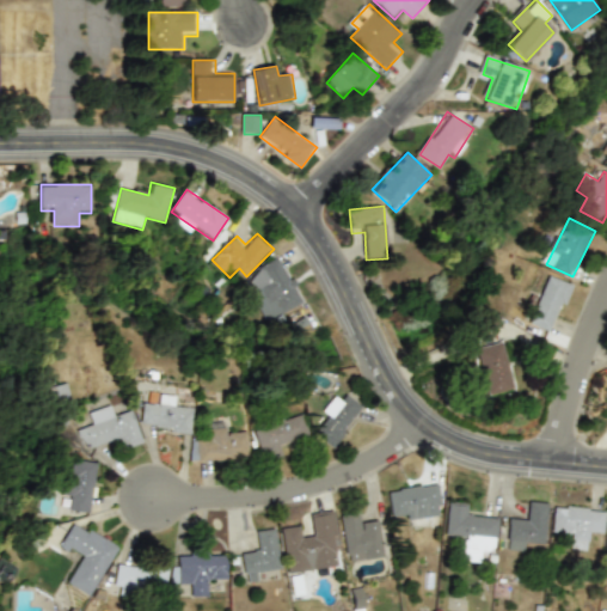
[(245,279),(270,323),(307,301),(282,257),(245,279)]
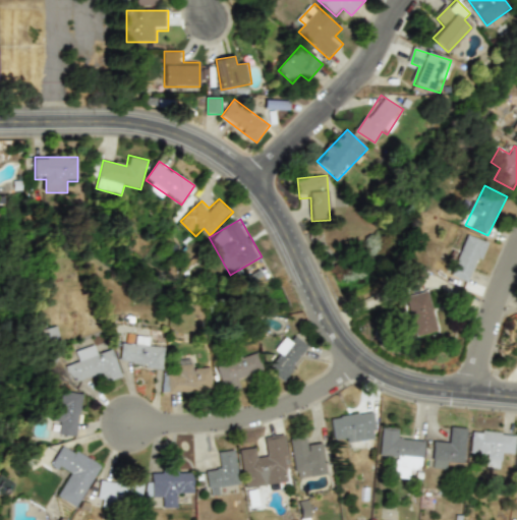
[(490,243),(469,234),(451,276),(472,284),(490,243)]
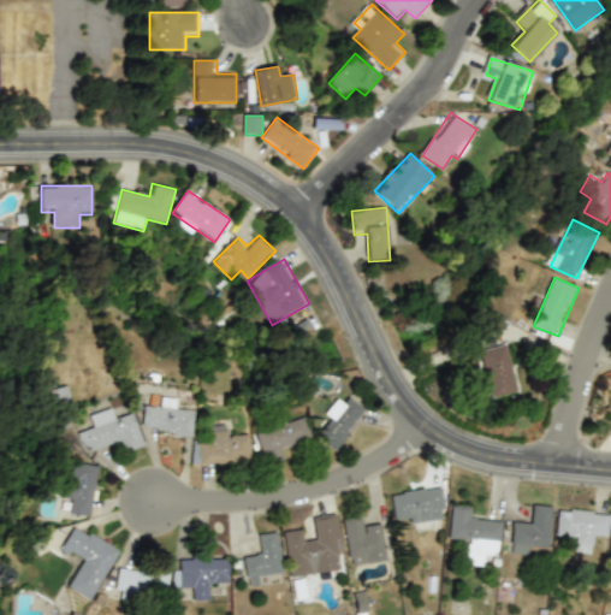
[(480,350),(491,398),(520,391),(508,343),(480,350)]
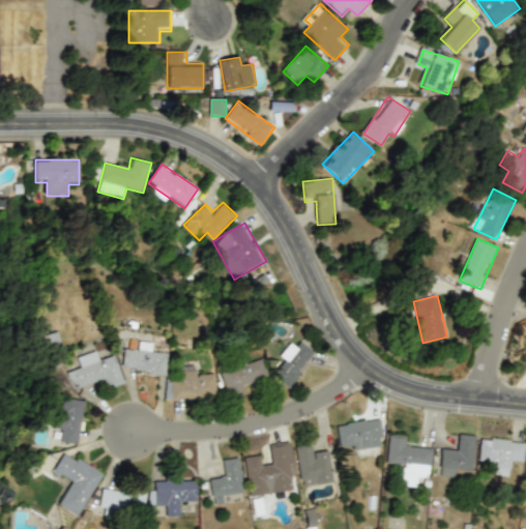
[(125,351),(123,373),(168,375),(169,354),(157,354),(157,343),(137,342),(137,351),(125,351)]
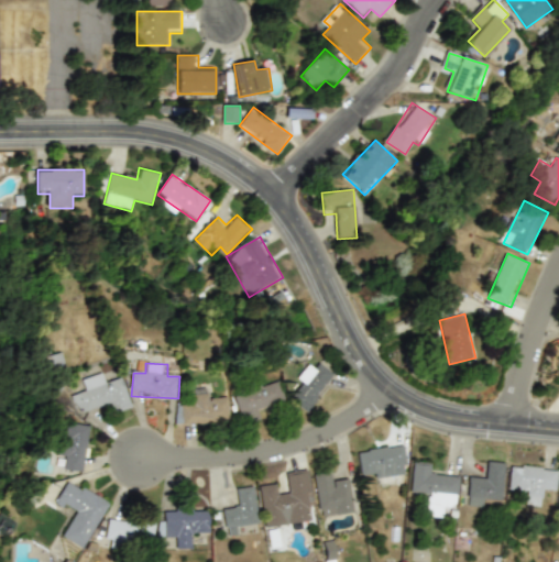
[(309,414),(338,375),(322,363),(317,370),(313,366),(289,399),(309,414)]
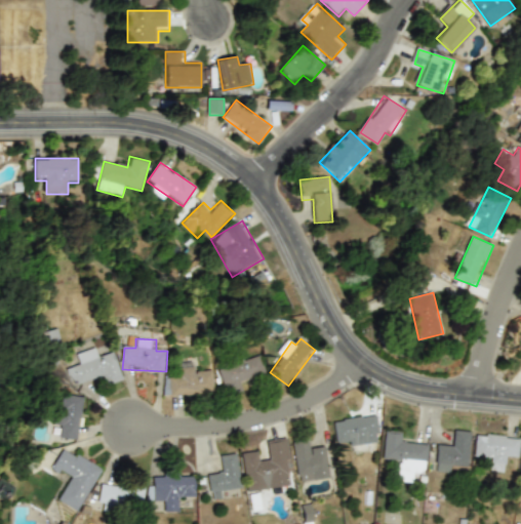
[(115,352),(103,356),(99,348),(77,355),(81,366),(69,369),(75,387),(105,377),(108,386),(124,380),(115,352)]
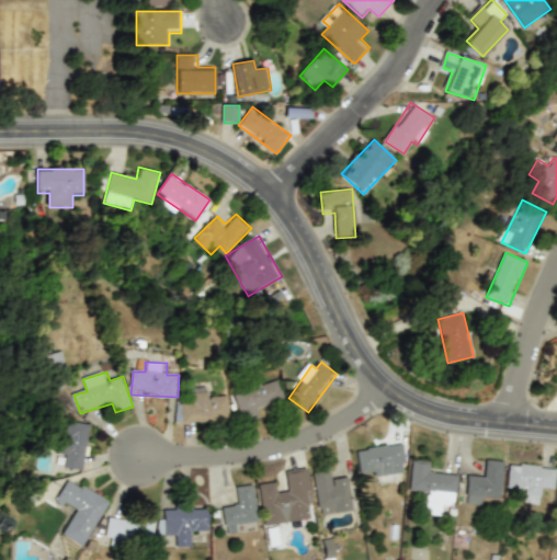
[(285,399),(280,380),(235,392),(243,422),(263,416),(260,407),(285,399)]
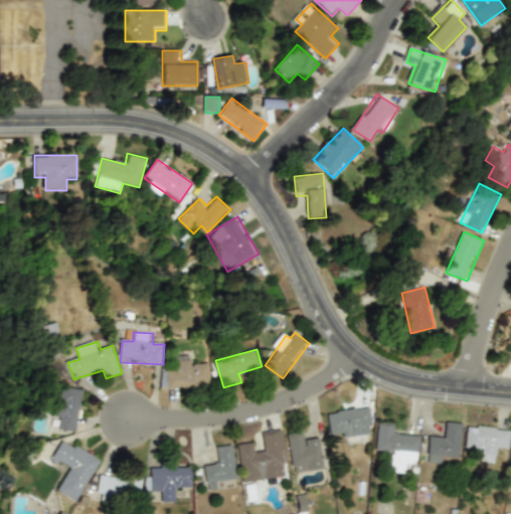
[(210,364),(191,365),(190,356),(179,357),(180,369),(162,370),(163,389),(211,387),(210,364)]
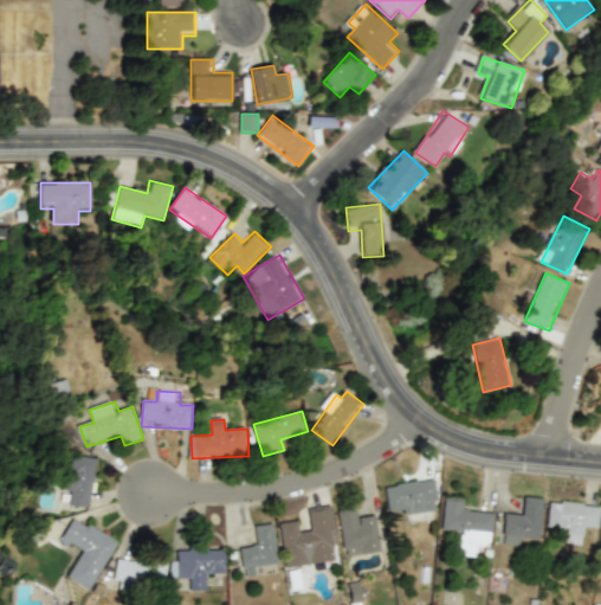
[(90,509),(99,459),(72,454),(64,491),(72,494),(71,506),(90,509)]
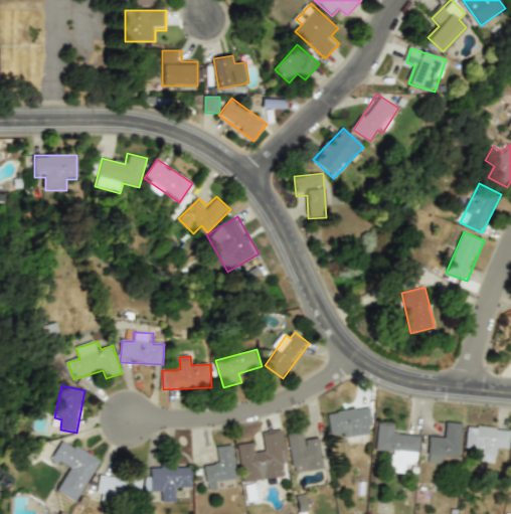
[(341,431),(342,438),(374,435),(371,407),(328,412),(330,432),(341,431)]
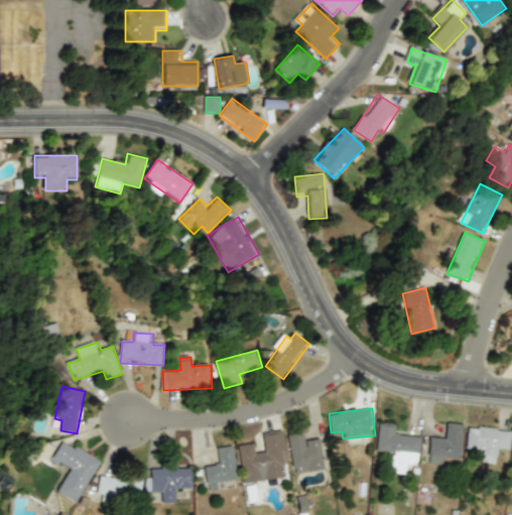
[(429,464),(450,465),(451,456),(462,456),(464,424),(443,422),(442,436),(430,435),(429,464)]
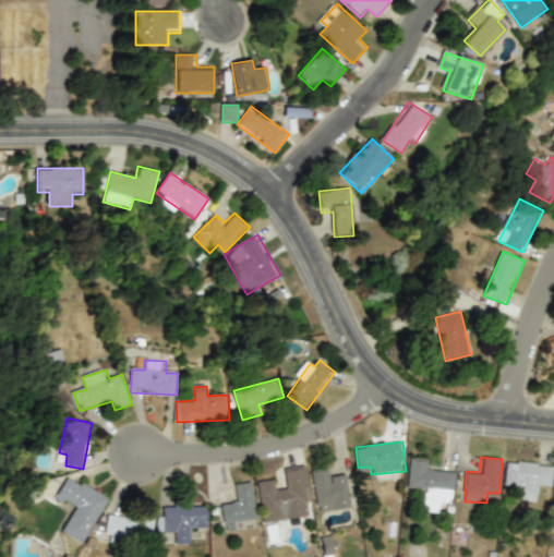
[(454,501),(456,474),(433,472),(434,460),(411,458),(408,489),(422,491),(421,511),(442,512),(443,501),(454,501)]
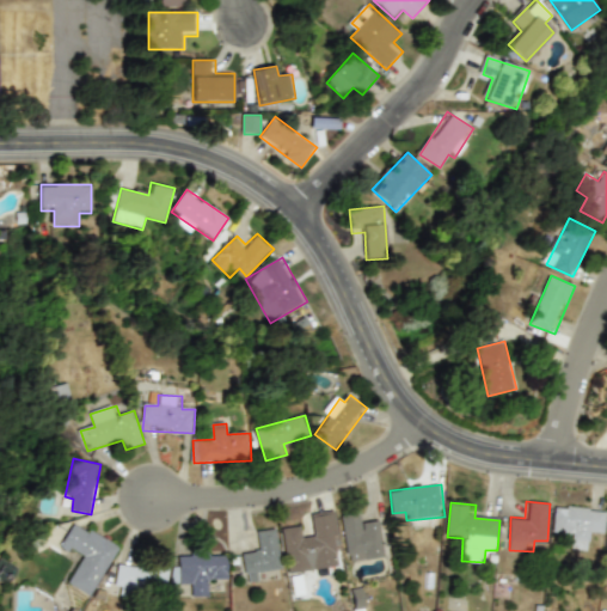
[(577,550),(592,550),(593,537),(606,537),(606,509),(556,507),(555,536),(577,537),(577,550)]
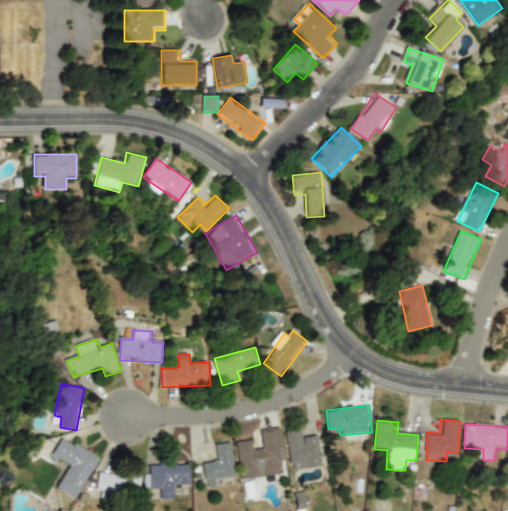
[(242,481),(288,474),(281,427),(258,431),(259,440),(237,443),(242,481)]
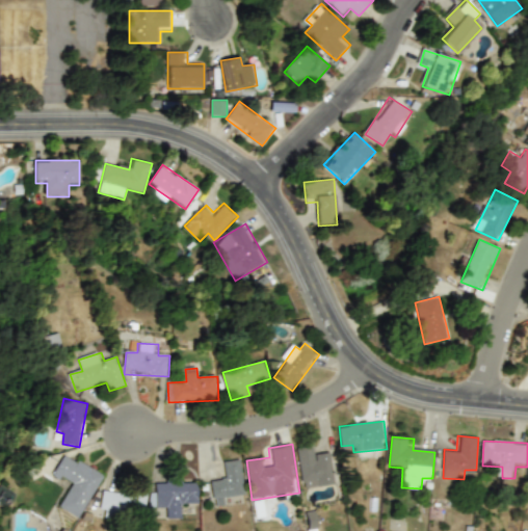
[(297,448),(305,489),(335,484),(330,453),(318,455),(317,445),(297,448)]
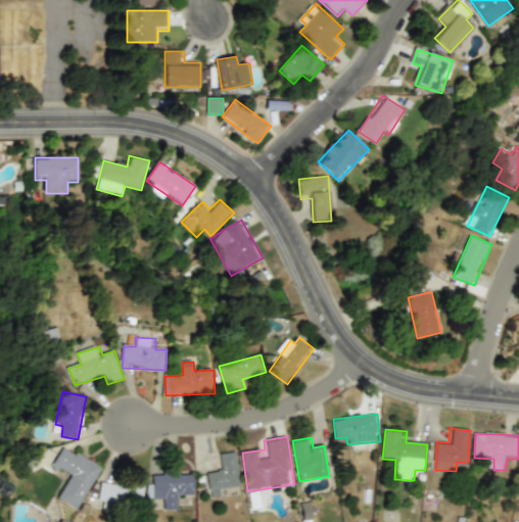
[(60,500),(80,510),(104,466),(65,444),(55,464),(74,473),(60,500)]
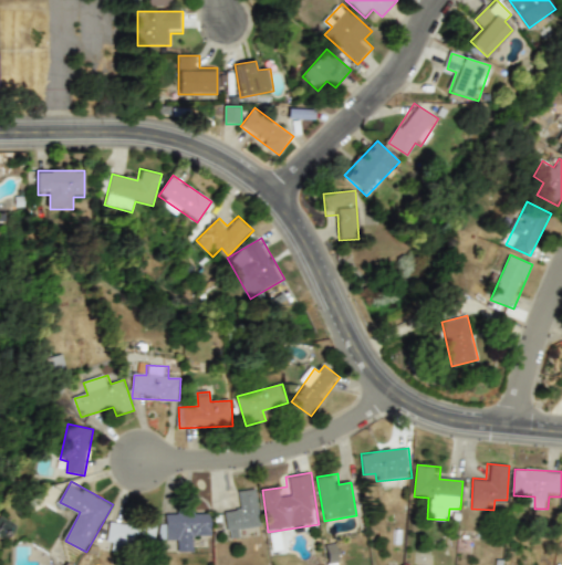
[(226,509),(228,531),(262,526),(258,490),(236,492),(238,506),(226,509)]
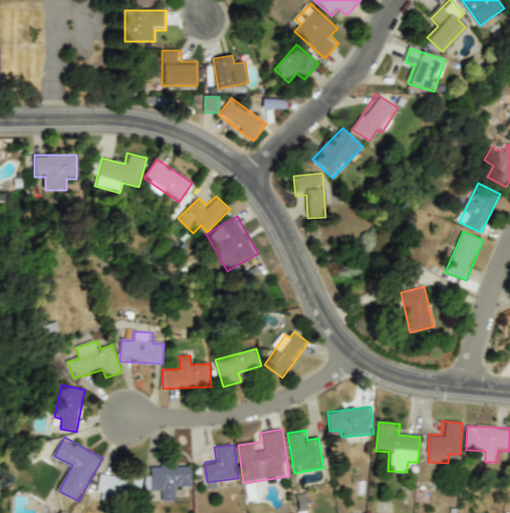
[(192,463),(150,463),(150,491),(162,491),(162,501),(175,501),(175,490),(192,490),(192,463)]
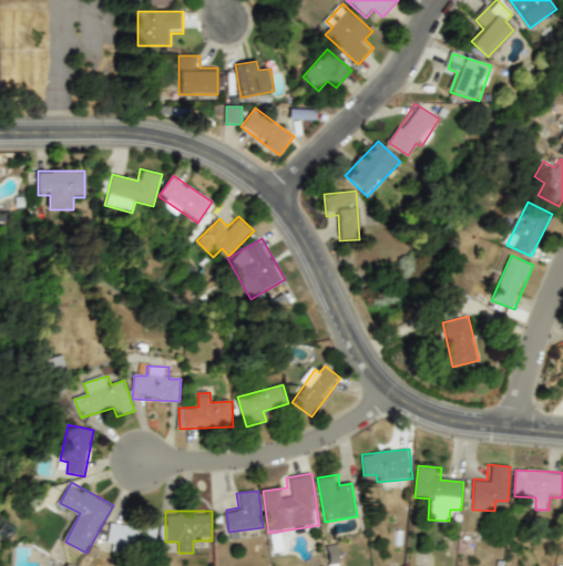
[(136,524),(109,523),(109,544),(157,545),(157,518),(136,517),(136,524)]
